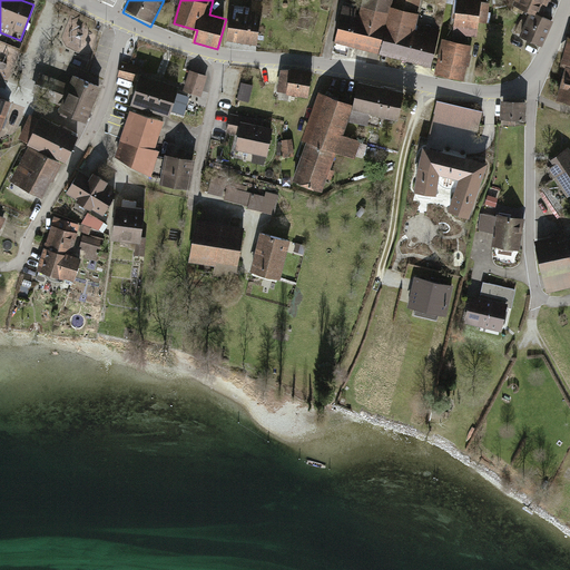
[(249,0),(248,7),(232,5),(226,42),(256,47),(262,1),(253,0),(249,0)]
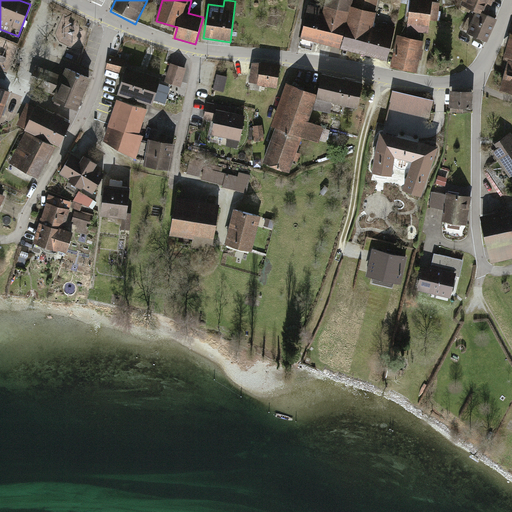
[(325,0),(323,8),(309,4),(300,36),(337,46),(348,0),(325,0)]
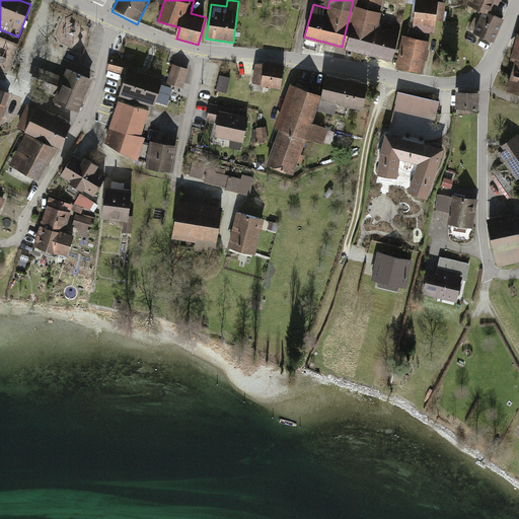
[(353,0),(342,47),(392,61),(400,28),(378,23),(383,0),(353,0)]
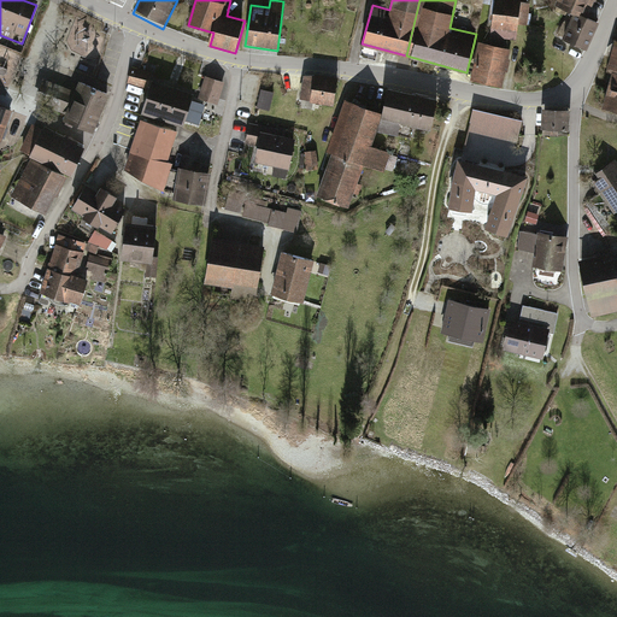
[(530,5),(494,0),(489,40),(518,43),(519,28),(528,27),(530,5)]
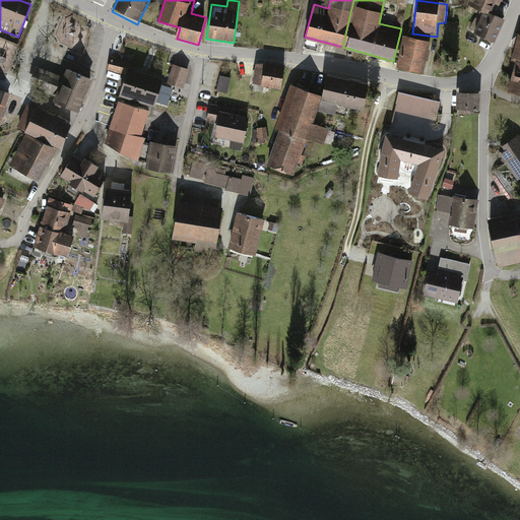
[(470,0),(469,5),(484,11),(497,16),(502,0),(470,0)]
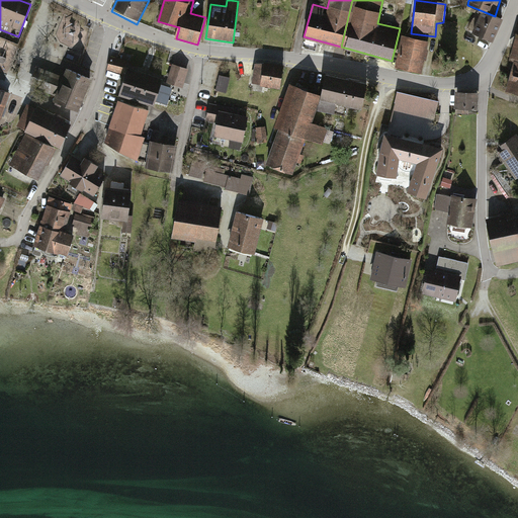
[(483,11),(472,34),(492,44),(502,20),(483,11)]
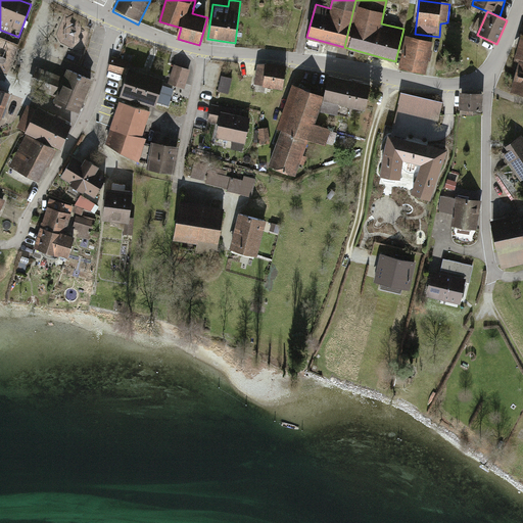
[(522,36),(522,37),(509,91),(522,94),(522,36)]
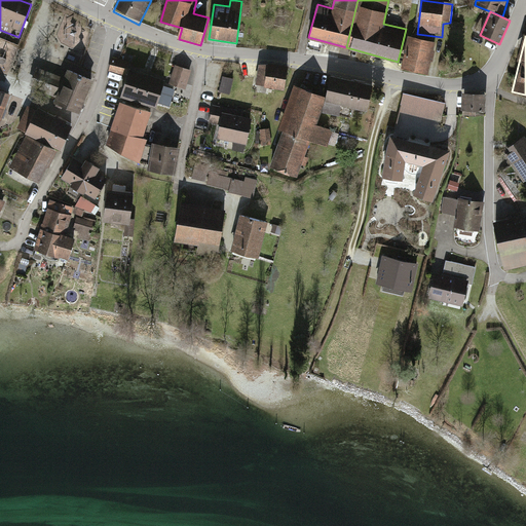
[(427,75),(434,42),(408,38),(402,71),(427,75)]
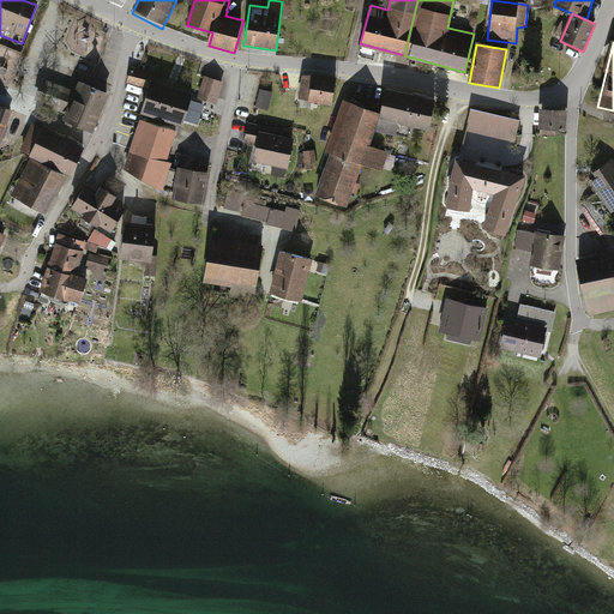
[(151,74),(131,68),(126,85),(148,91),(151,74)]
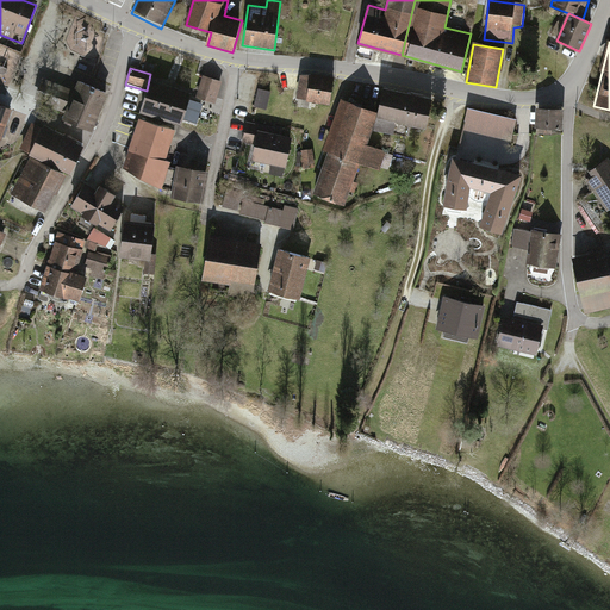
[(334,79),(299,75),(296,103),(331,106),(334,79)]
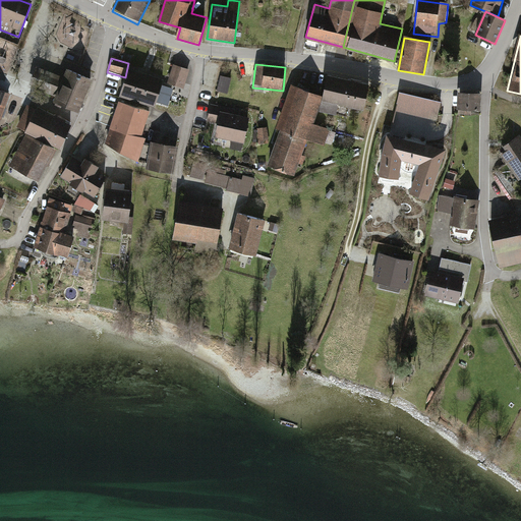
[(164,76),(128,65),(125,77),(118,98),(154,109),(164,76)]
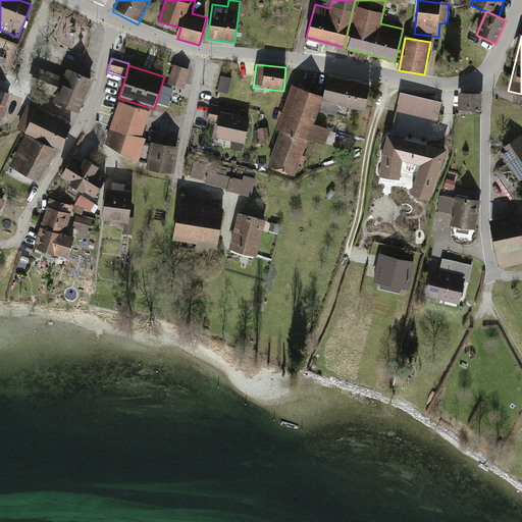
[(191,71),(173,65),(167,85),(184,90),(191,71)]
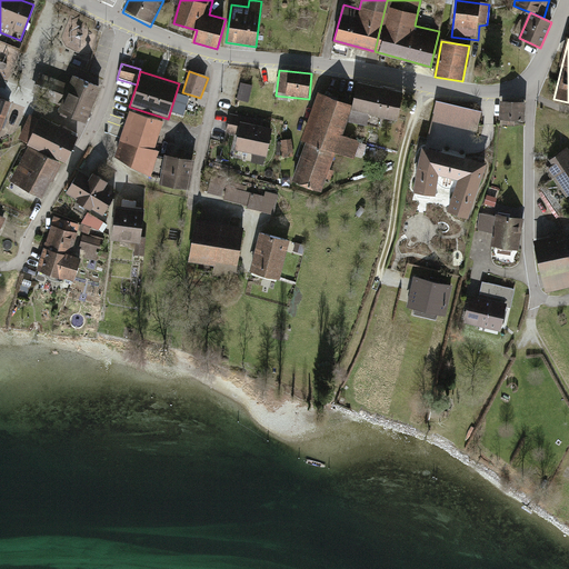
[(63,105),(70,86),(40,73),(33,92),(63,105)]
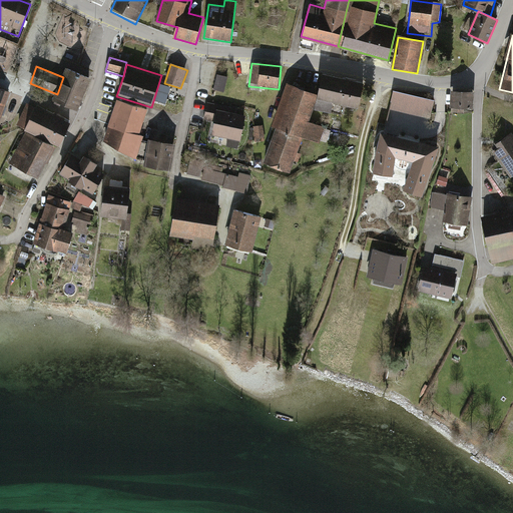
[(90,78),(66,70),(63,77),(57,94),(53,104),(77,112),(90,78)]
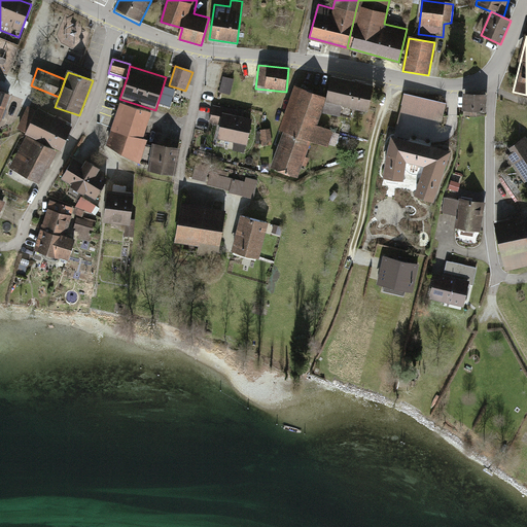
[(221,90),(232,92),(235,76),(224,74),(221,90)]
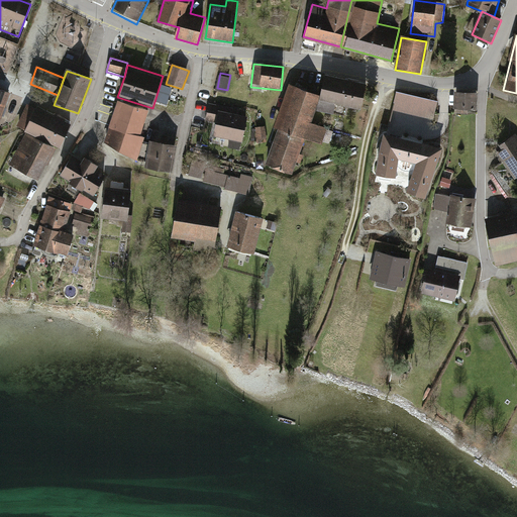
[(367,84),(325,76),(319,111),(333,113),(335,105),(362,110),(367,84)]
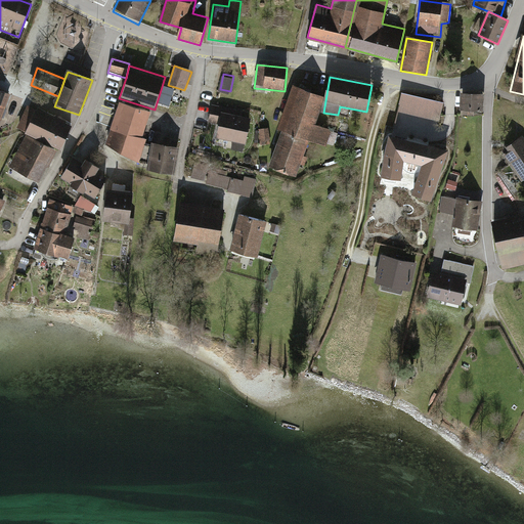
[(324,96),(292,85),(277,129),(281,130),(269,167),(299,177),(310,142),(323,146),(329,131),(314,126),(324,96)]
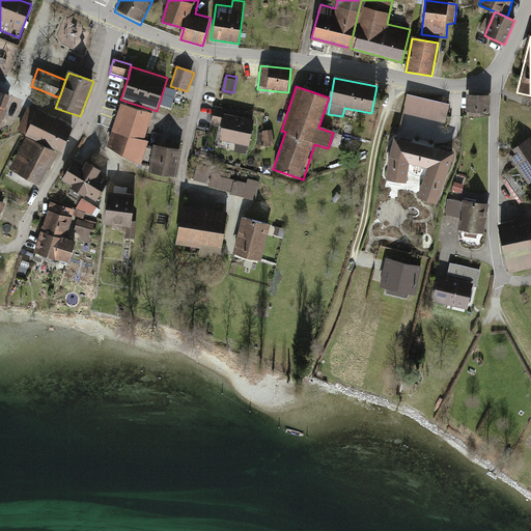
[(0,121),(9,98),(0,93),(0,121)]
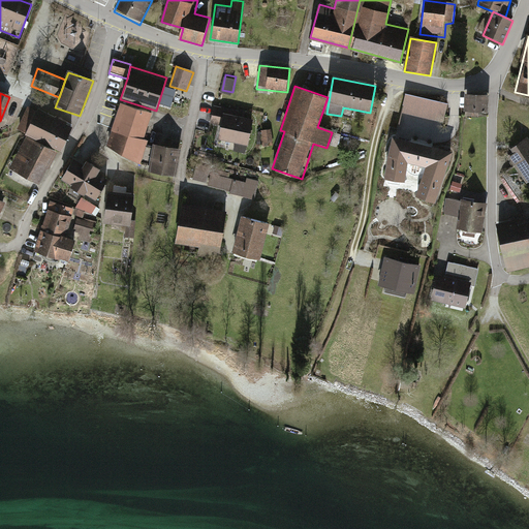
[(446,103),(405,94),(401,114),(442,122),(446,103)]
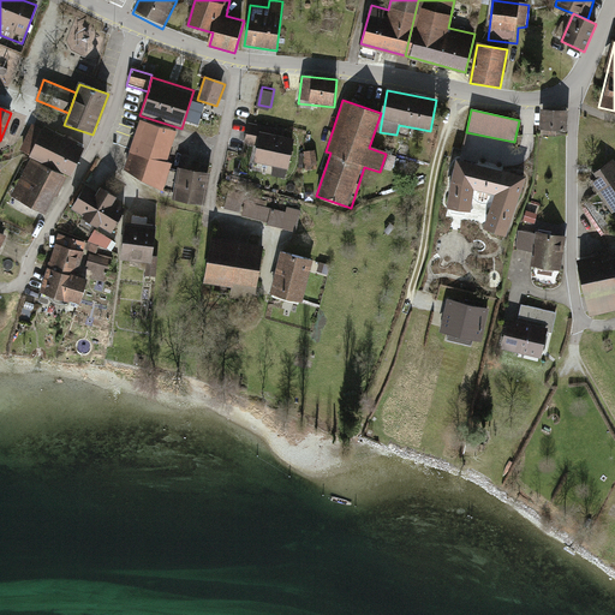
[(567,111),(537,109),(537,127),(567,129),(567,111)]
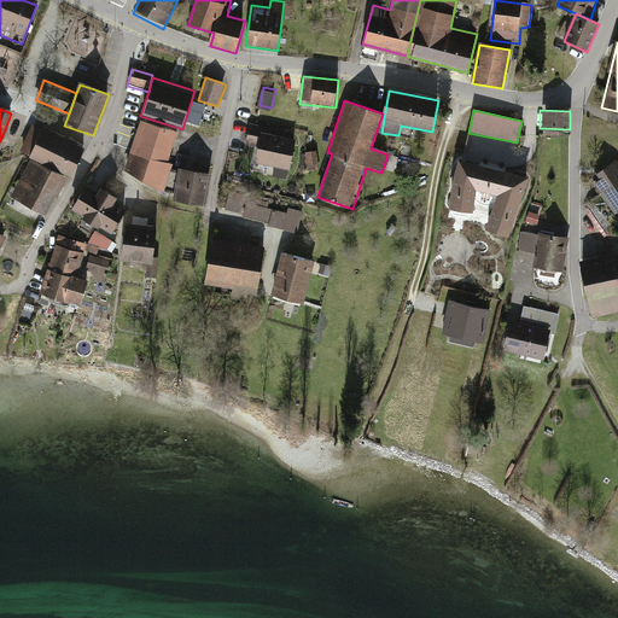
[(87,145),(33,123),(17,156),(70,180),(87,145)]
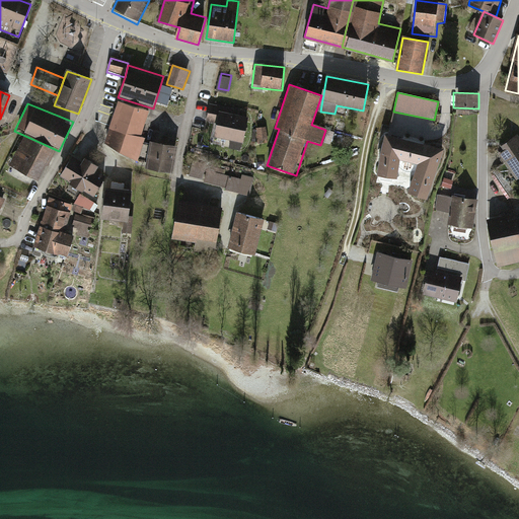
[(148,112),(118,103),(104,145),(134,160),(148,112)]
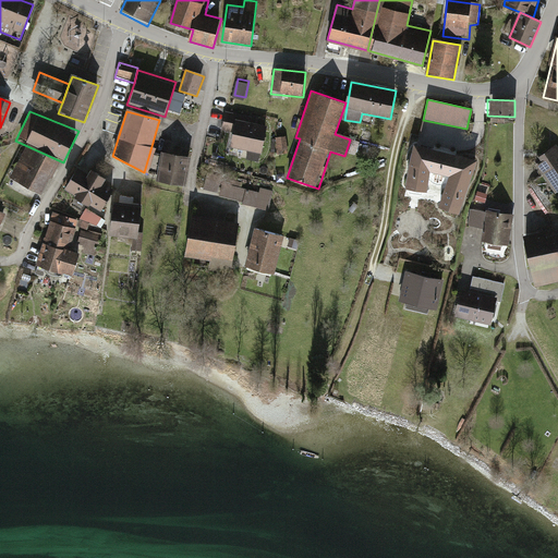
[(252,118),(225,111),(220,130),(233,133),(230,149),(261,156),(267,128),(251,123),(252,118)]
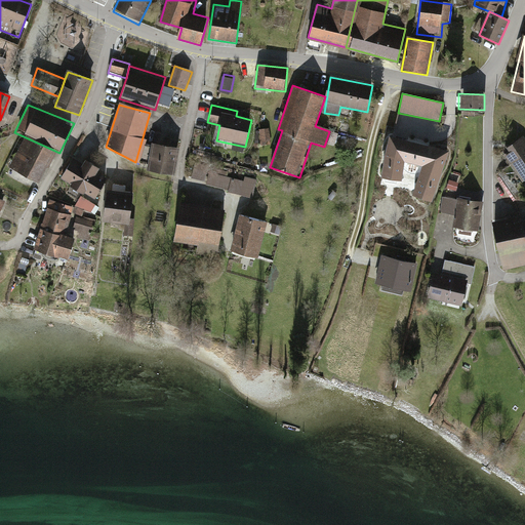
[(432,201),(449,151),(389,136),(380,174),(401,178),(405,160),(423,165),(413,194),(432,201)]
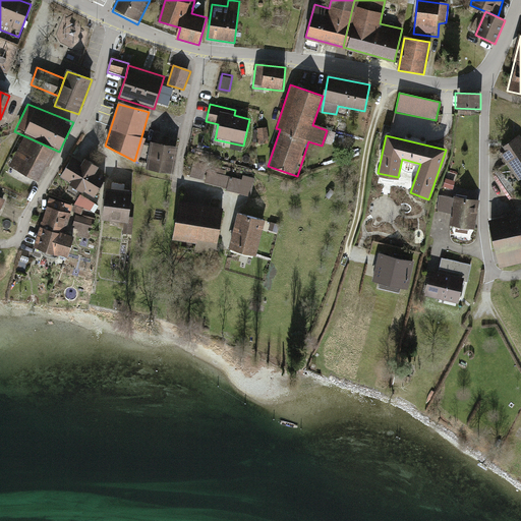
[(520,137),(519,135),(498,151),(519,182),(520,180),(520,137)]
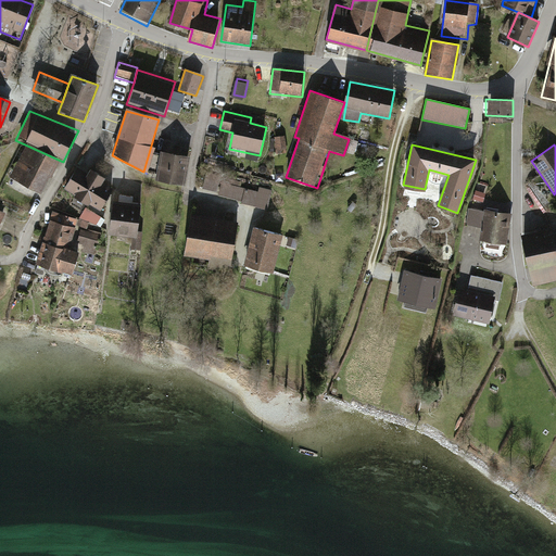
[(26,147),(10,177),(41,193),(57,163),(26,147)]
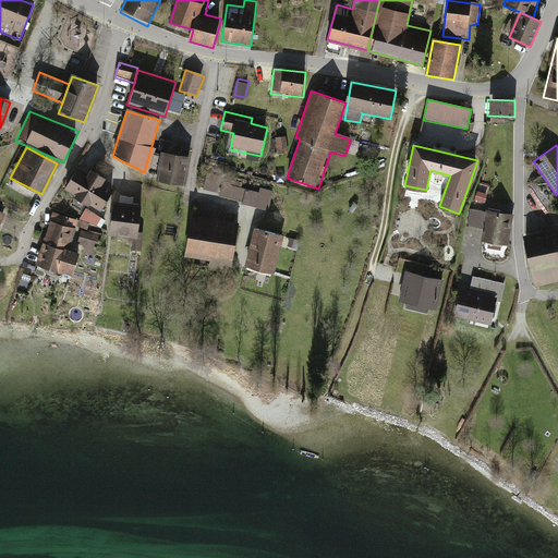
[(190,158),(161,153),(156,183),(184,189),(190,158)]
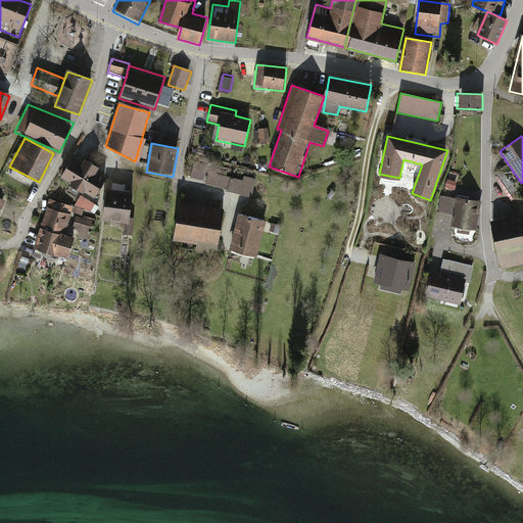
[(108,177),(74,158),(61,182),(95,200),(108,177)]
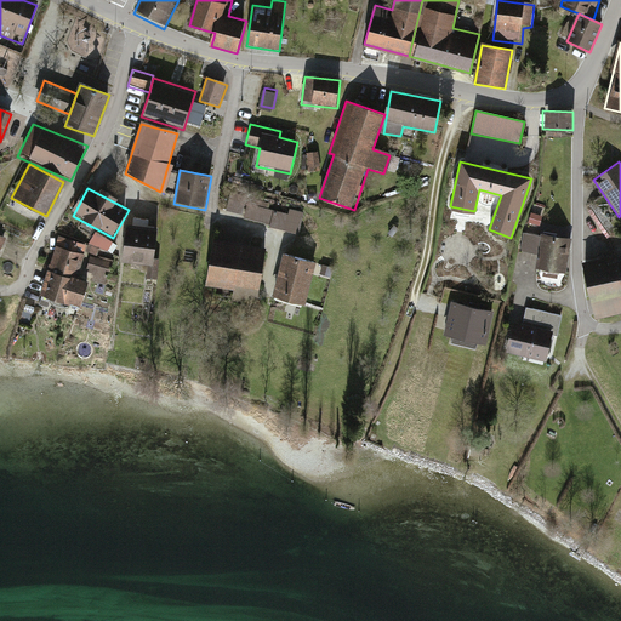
[(290,215),(229,199),(226,212),(244,217),(243,220),(286,231),(290,215)]
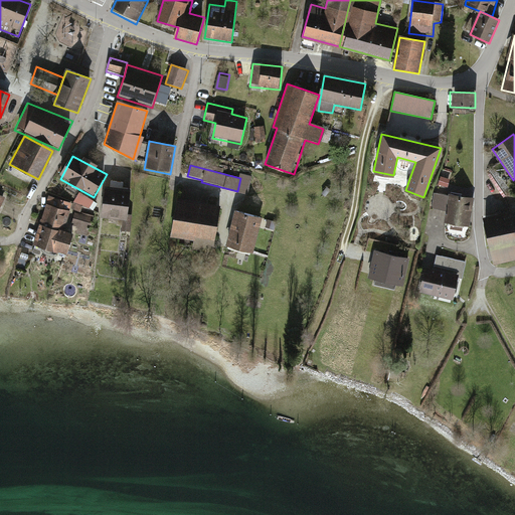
[(130,190),(105,187),(102,218),(126,221),(130,190)]
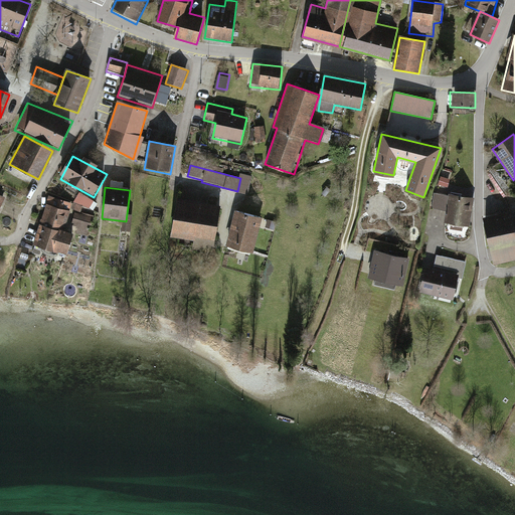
[(474,198),(436,193),(433,208),(445,210),(444,221),(470,226),(474,198)]
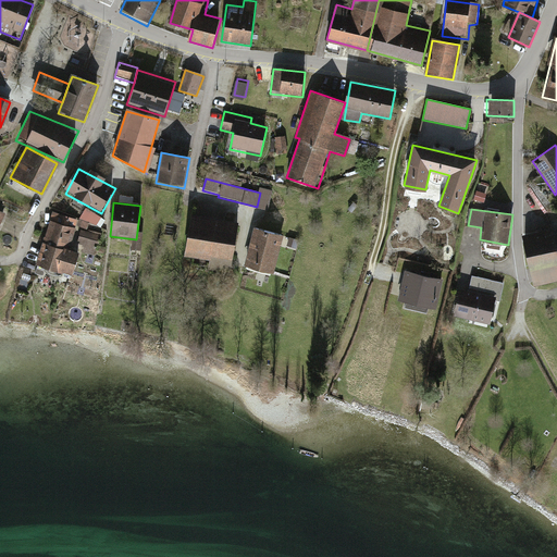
[(102,219),(85,210),(78,224),(95,233),(102,219)]
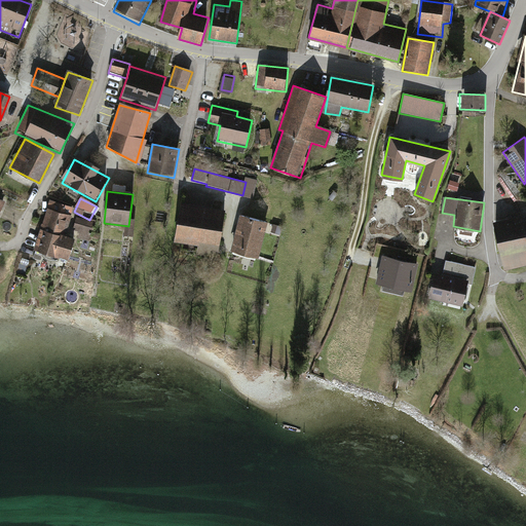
[(225,212),(180,204),(175,243),(198,247),(197,255),(218,258),(225,212)]
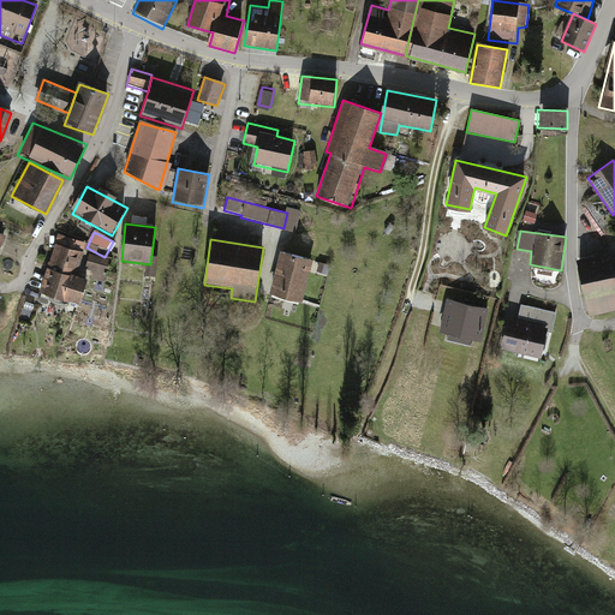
[(83,254),(53,245),(39,292),(79,304),(87,279),(77,275),(83,254)]
